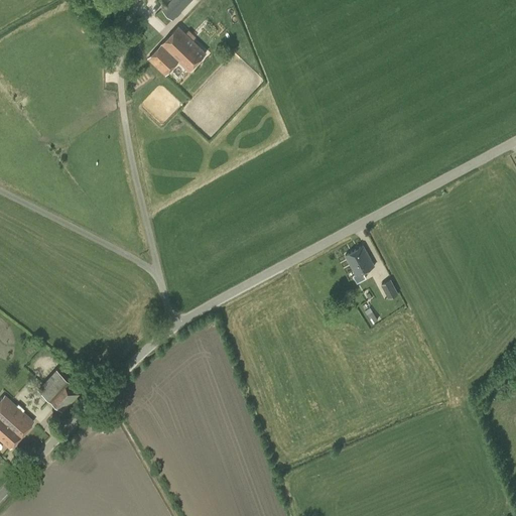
[(100,13),(111,6),(106,0),(97,0),(93,3),(100,13)]
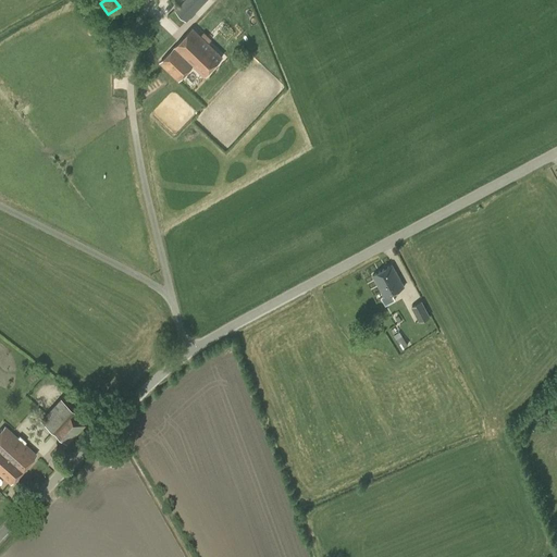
[(184,0),(175,10),(187,22),(207,0),(184,0)]
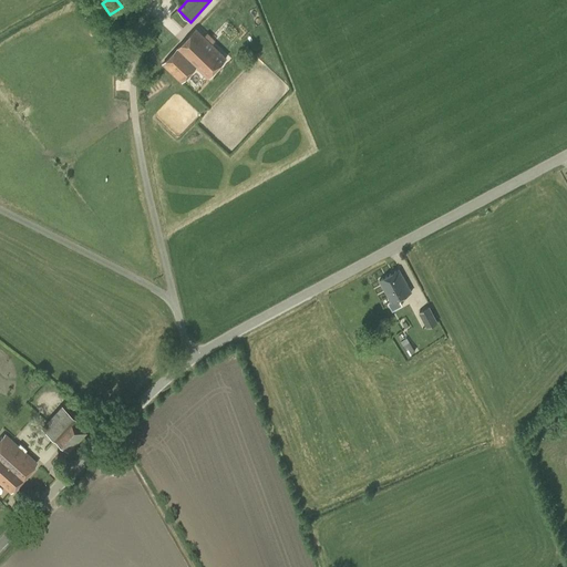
[(196,29),(177,49),(176,48),(162,63),(182,83),(197,66),(207,78),(226,58),(196,29)]
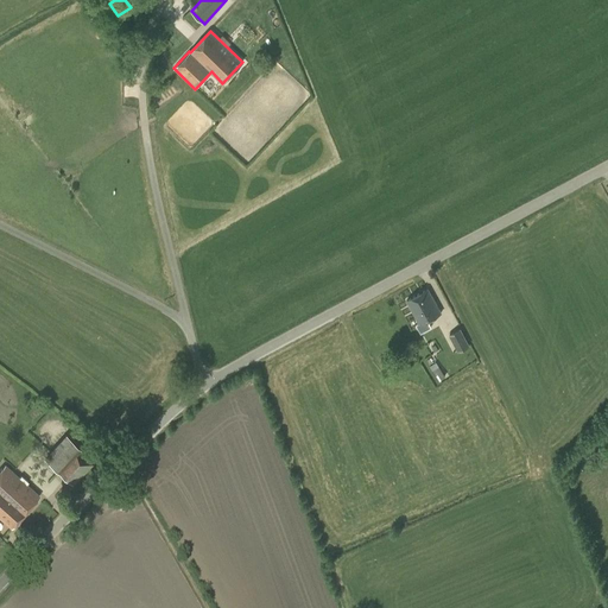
[(431,328),(428,321),(442,314),(428,289),(406,301),(419,323),(417,325),(420,334),(431,328)]
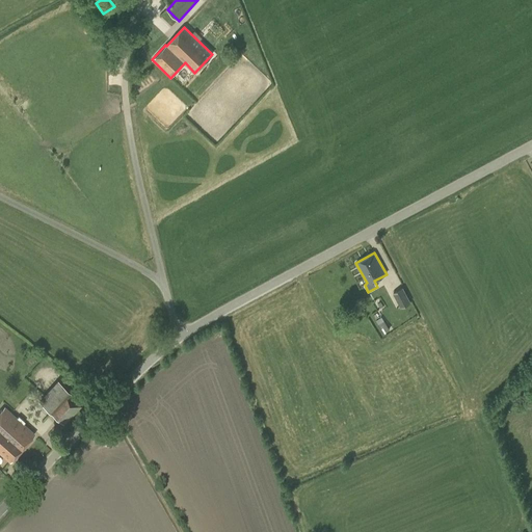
[(402,288),(393,293),(401,308),(410,302),(402,288)]
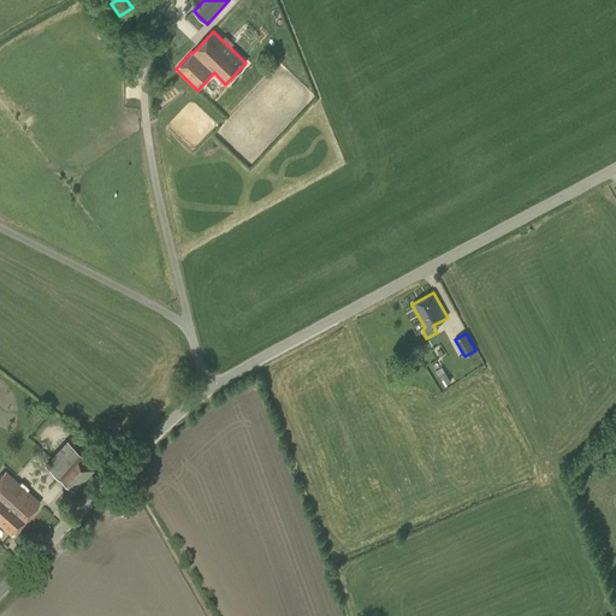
[(451,381),(442,367),(436,372),(445,386),(451,381)]
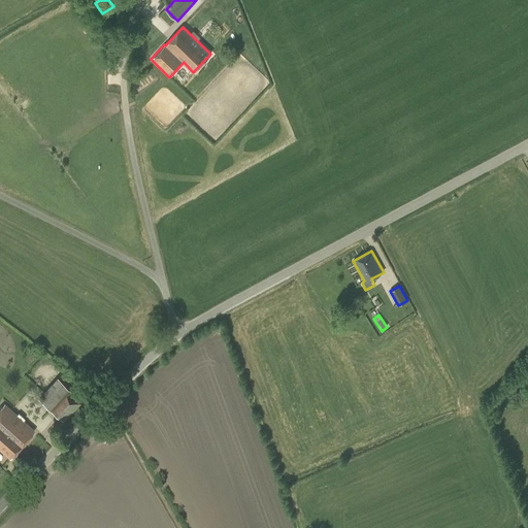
[(70,390),(57,377),(38,398),(63,421),(80,403),(68,392),(70,390)]
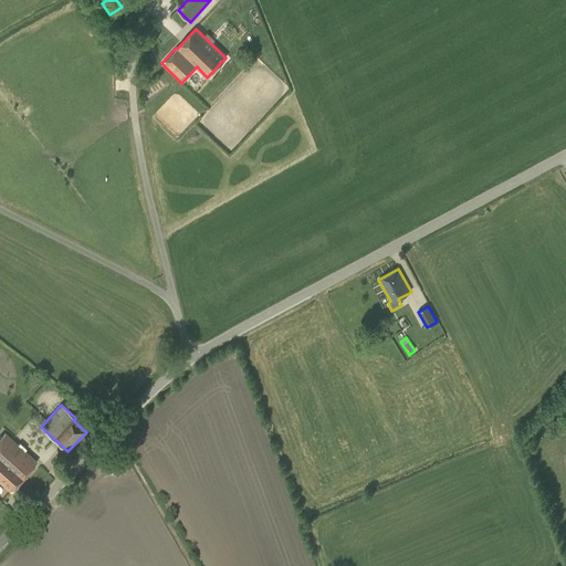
[(0,458),(22,478),(37,462),(24,451),(25,449),(20,443),(18,446),(4,433),(0,438),(0,458)]
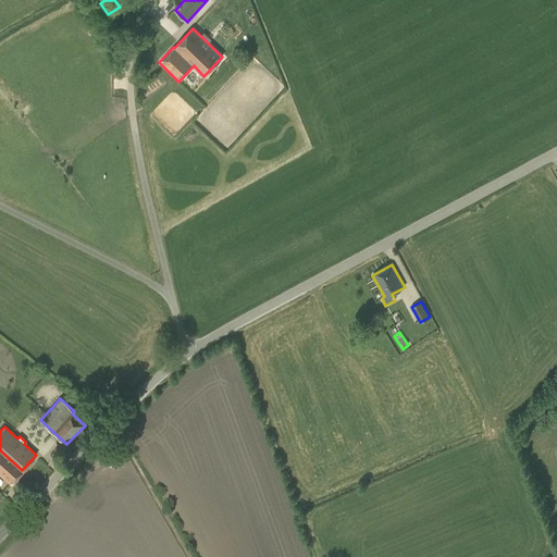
[(0,474),(10,484),(22,470),(0,450),(0,474)]
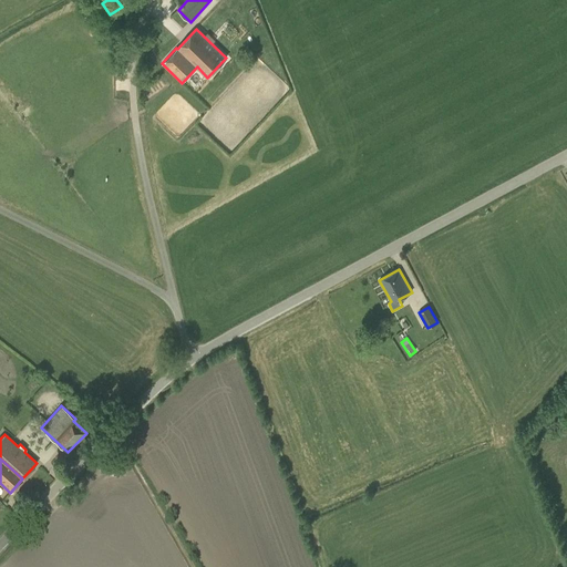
All buildings are outlined.
